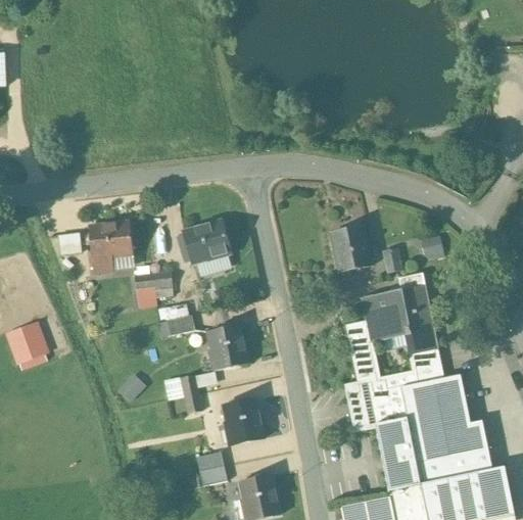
[(130,221),(89,225),(93,258),(109,256),(109,258),(133,255),(130,221)]
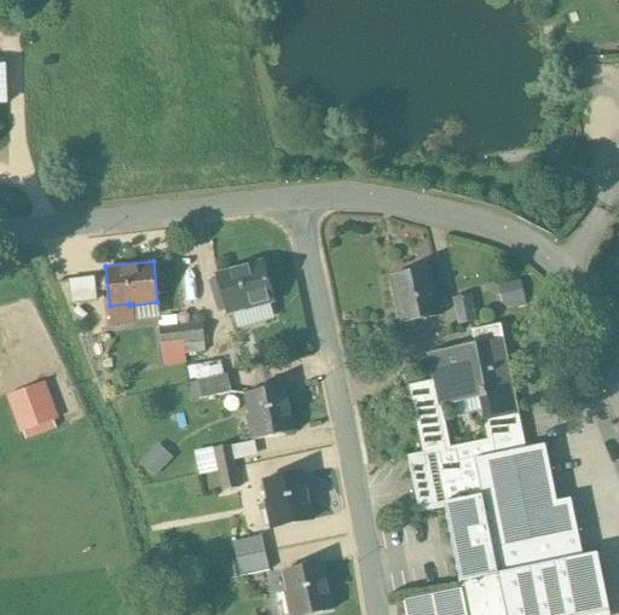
[(262,261),(218,273),(227,309),(247,305),(248,307),(273,300),(262,261)]
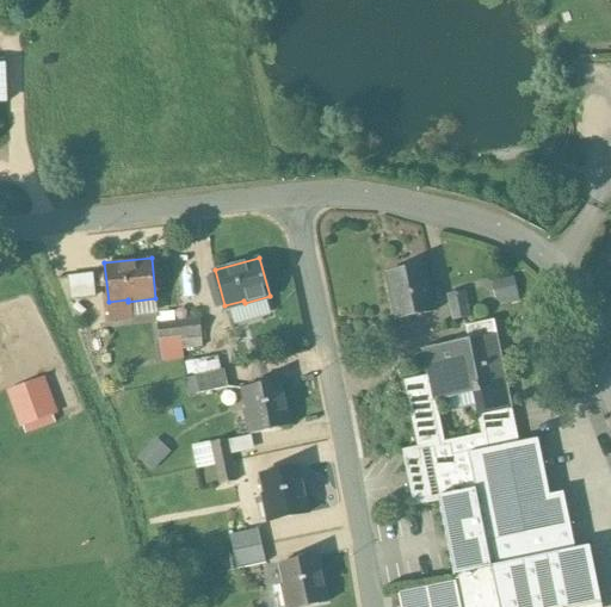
[(424,262),(387,271),(396,317),(433,309),(424,262)]
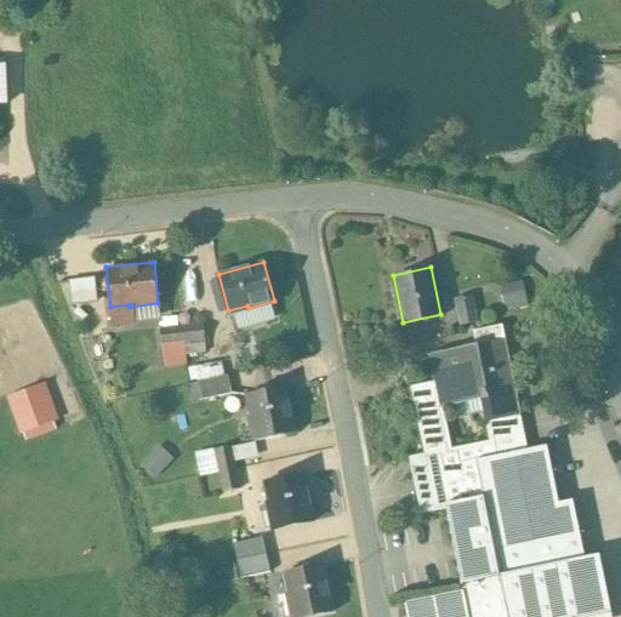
[(74,300),(98,296),(93,272),(69,276),(74,300)]
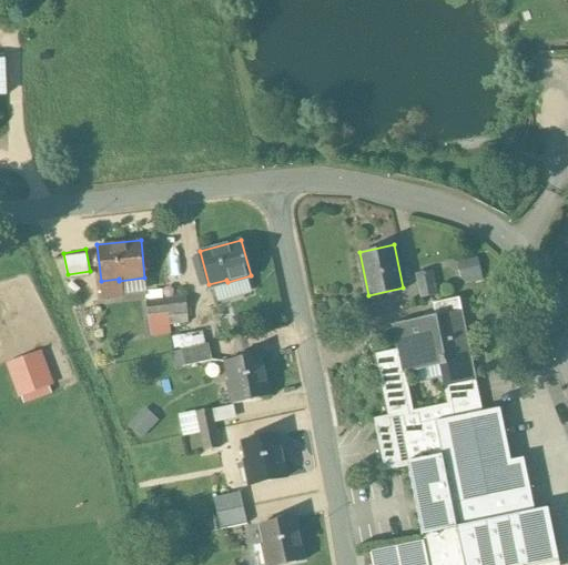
[(430,268),(416,271),(422,295),(436,292),(430,268)]
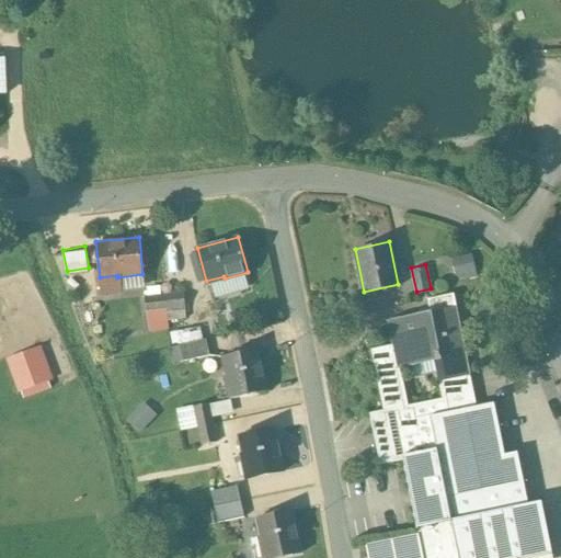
[(183,291),(164,293),(165,307),(185,305),(183,291)]
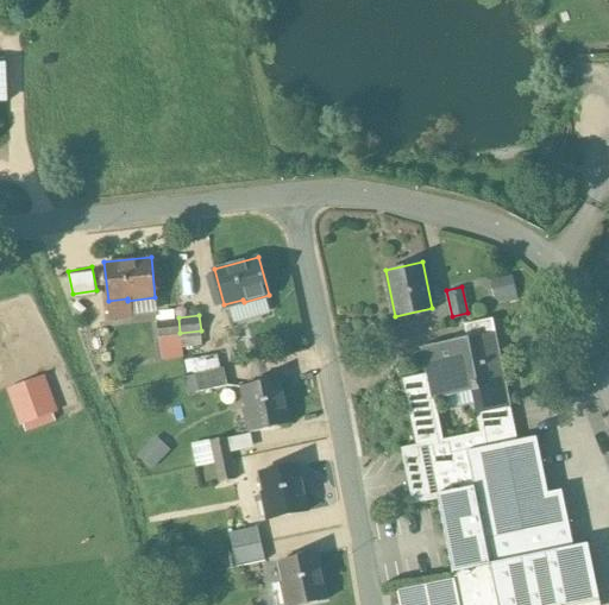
[(179,317),(157,321),(158,336),(180,333),(179,317)]
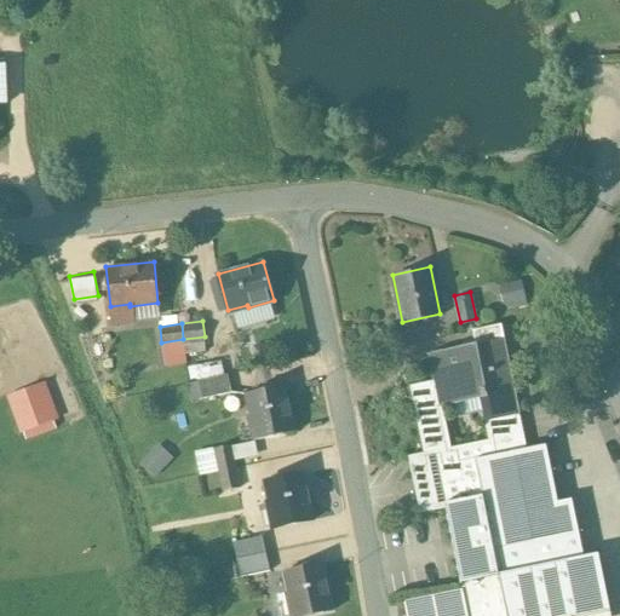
[(500,323),(472,328),(475,343),(503,337),(500,323)]
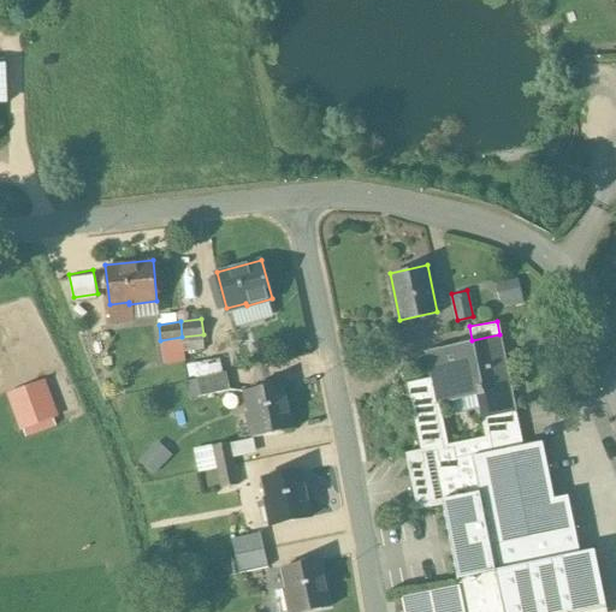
[(472,340),(426,350),(431,376),(408,381),(412,400),(437,396),(448,444),(486,435),(481,416),(515,409),(499,334),(472,340)]
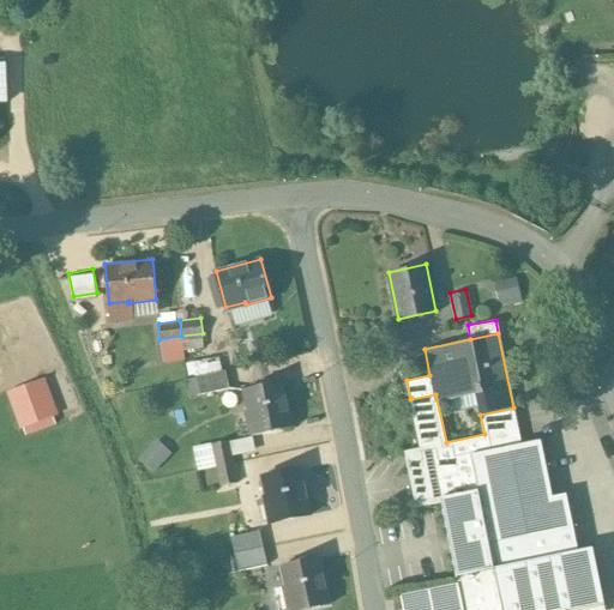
[(226,368),(197,375),(200,392),(229,386),(226,368)]
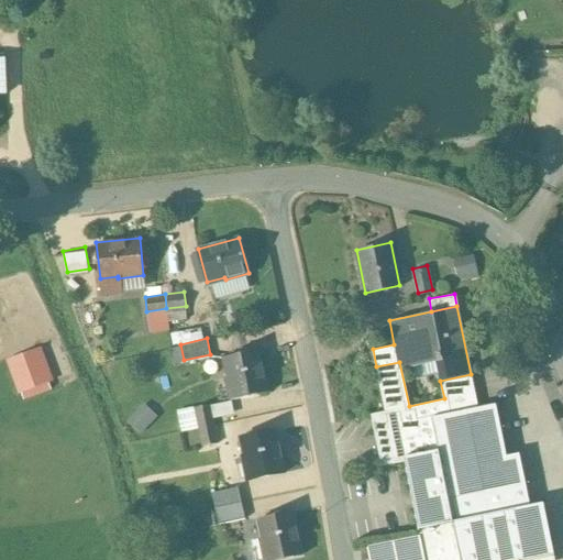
[(42,347),(8,359),(20,392),(54,380),(42,347)]
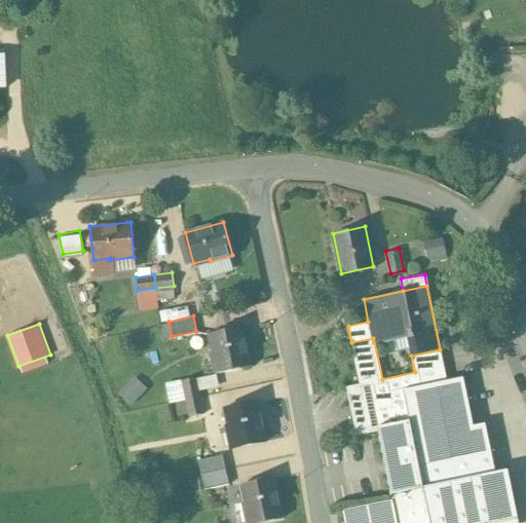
[(240,326),(210,332),(213,349),(211,349),(216,372),(249,365),(240,326)]
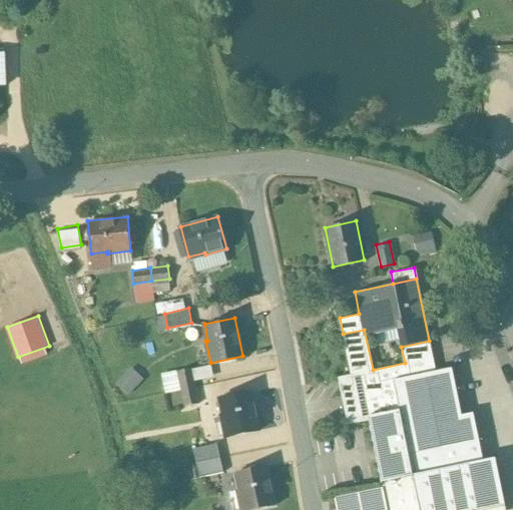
[(364,330),(343,334),(351,374),(351,376),(360,374),(359,372),(373,370),(364,330)]
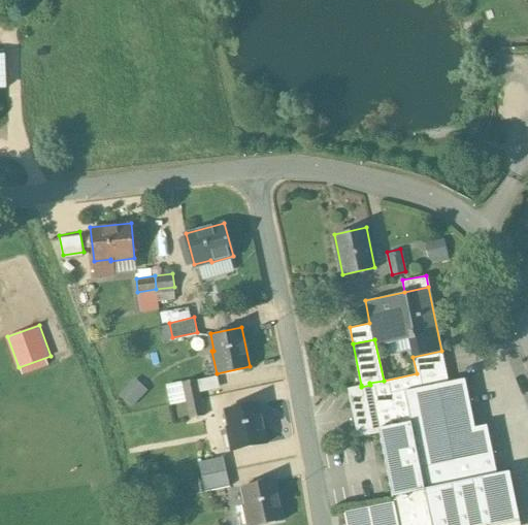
[(441,351),(413,357),(417,373),(419,387),(448,381),(441,351)]
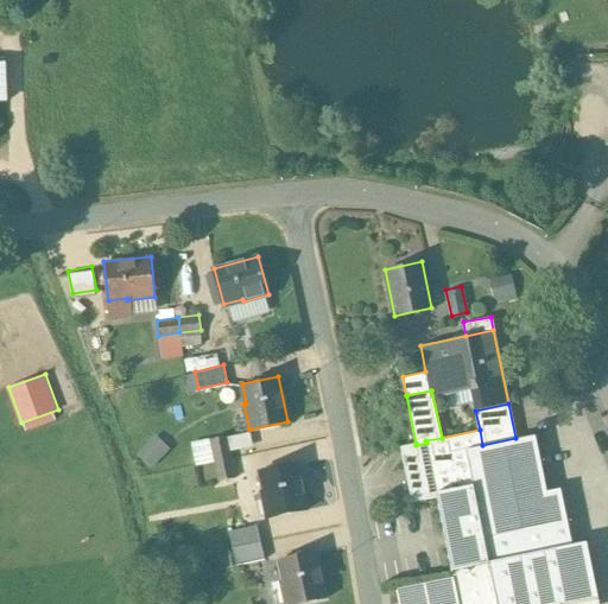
[(442,438),(425,440),(426,443),(437,495),(453,570),(572,545),(572,544),(561,487),(546,490),(536,434),(515,438),(482,445),(480,430),(442,438)]
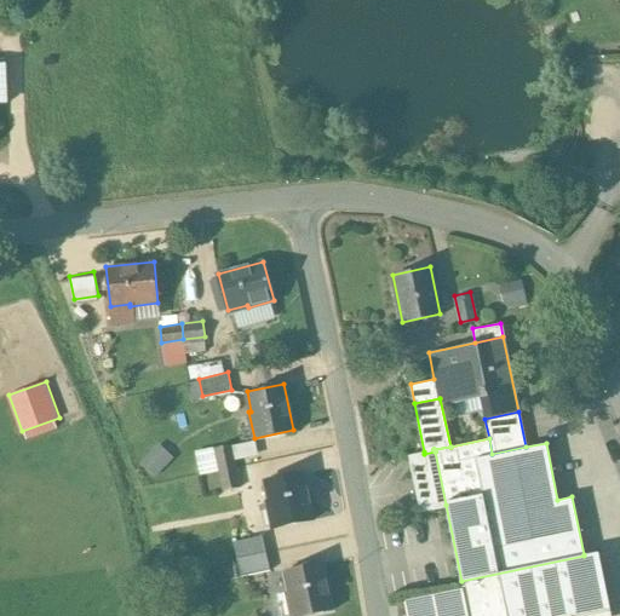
[(424,452),(408,455),(420,511),(446,505),(435,452),(424,454),(424,452)]
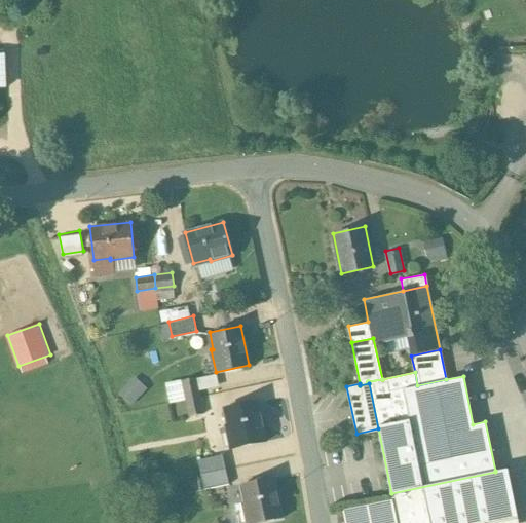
[(199,395),(186,397),(190,415),(203,412),(199,395)]
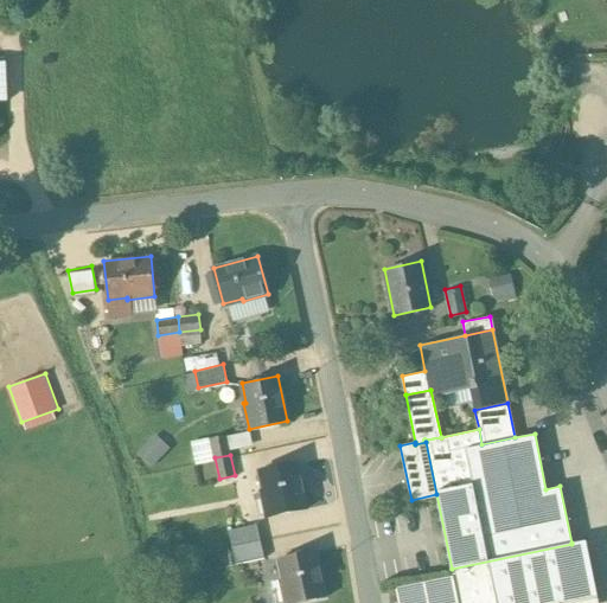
[(296,462),(260,469),(263,488),(261,489),(267,514),(306,506),(296,462)]
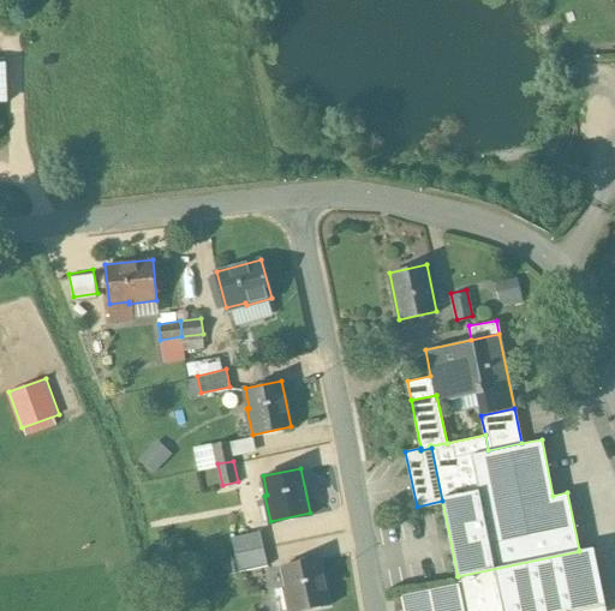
[(261,529),(232,535),(236,553),(264,547),(261,529)]
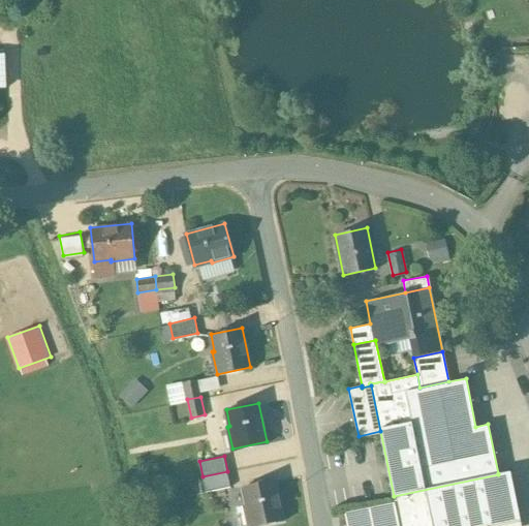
[(227,471),(203,476),(206,491),(230,486),(227,471)]
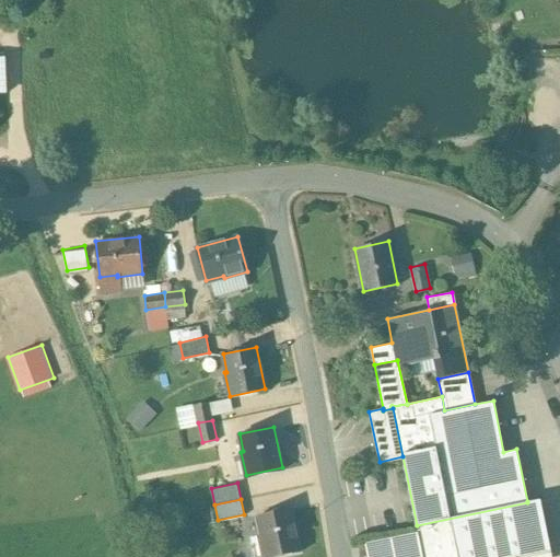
[(527,502),(417,525),(422,556),(520,556),(551,550),(540,499),(527,501),(527,502)]
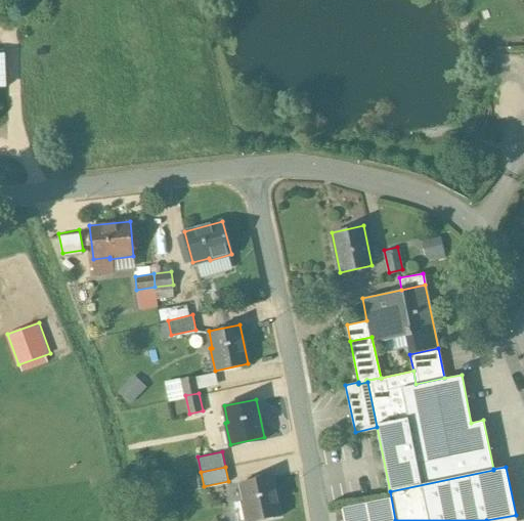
[(272,475),(241,482),(245,498),(243,500),(247,520),(280,514),(272,475)]
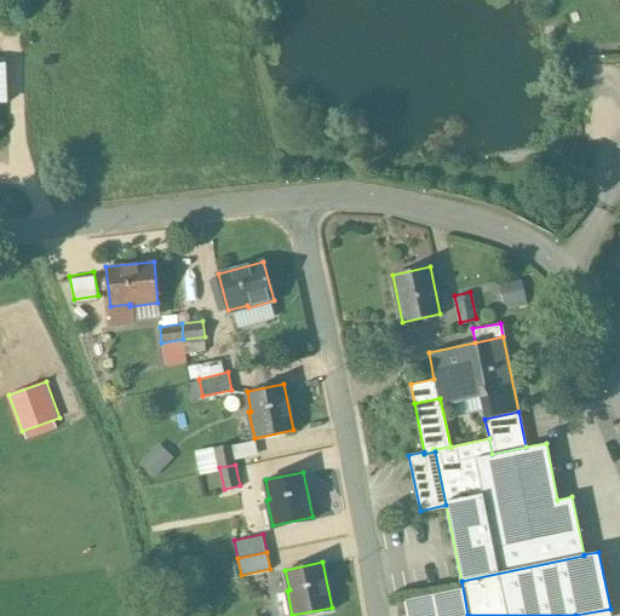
[(466,615),(461,589),(409,600),(412,615),(466,615)]
